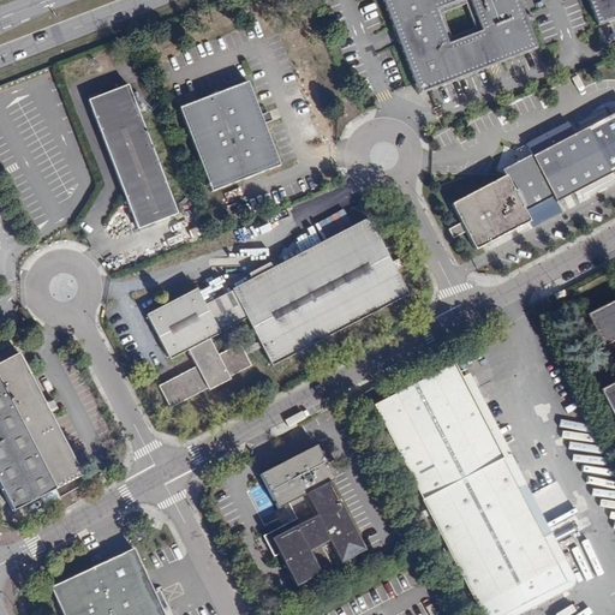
[(380,0),(415,85),(421,84),(424,84),(427,85),(428,91),(536,51),(517,0),(380,0)]
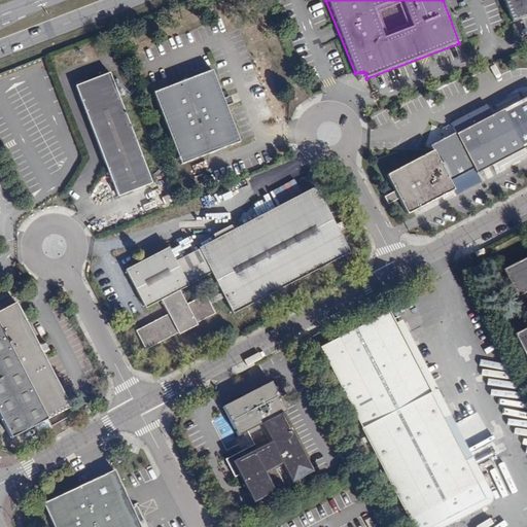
[(526,0),(503,0),(513,23),(526,16),(526,0)]
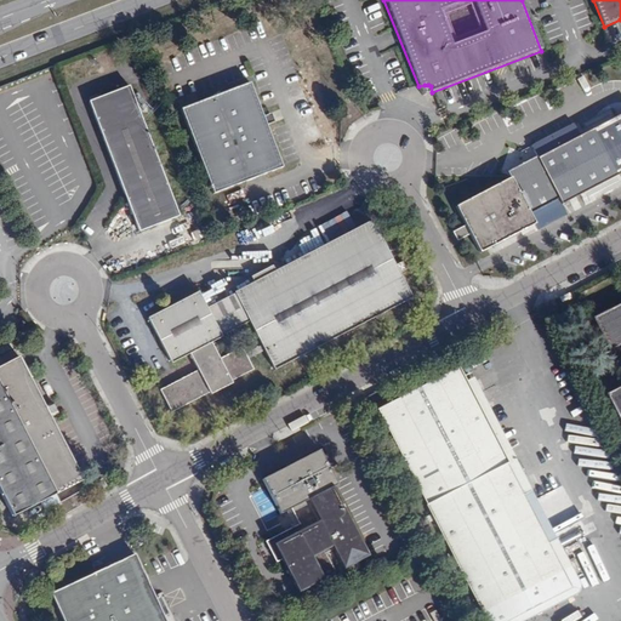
[(249,85),(181,112),(214,195),(281,167),(265,125),(262,117),(249,85)]
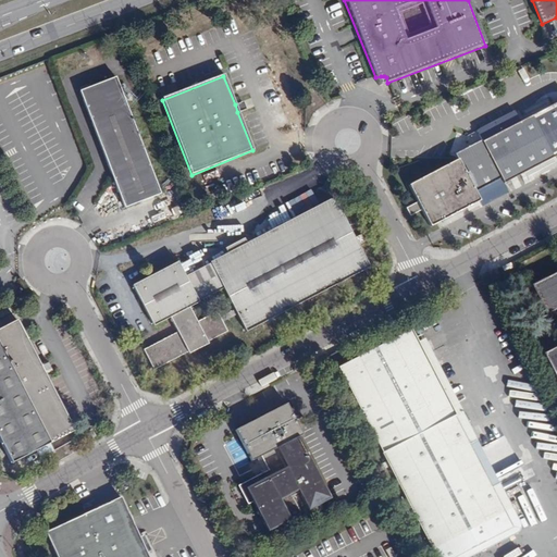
[(379,86),(387,83),(386,77),(384,76),(381,76),(375,77),(379,86)]
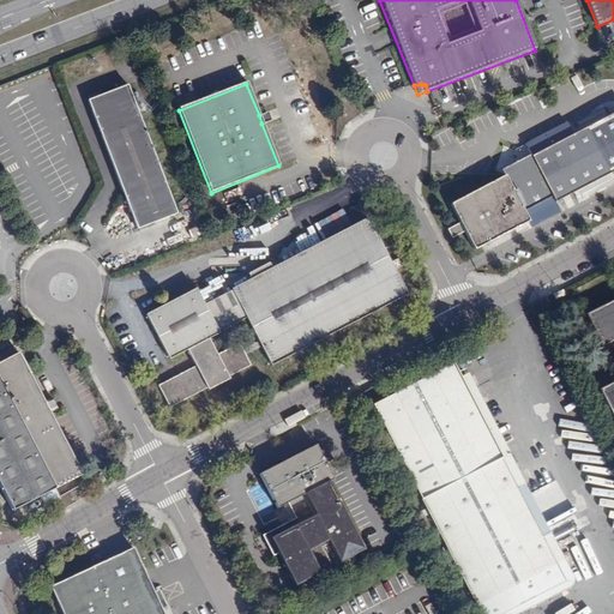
[(128,88),(88,102),(136,232),(176,215),(128,88)]
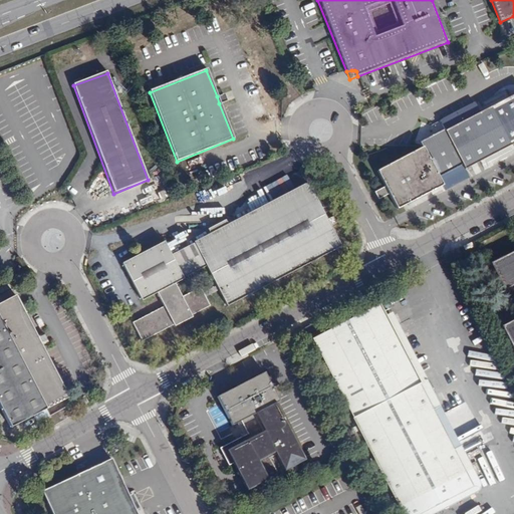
[(513,93),(445,130),(451,142),(428,154),(424,147),(377,171),(387,188),(390,194),(398,210),(444,186),(440,178),(463,165),(466,170),(513,144),(513,93)]
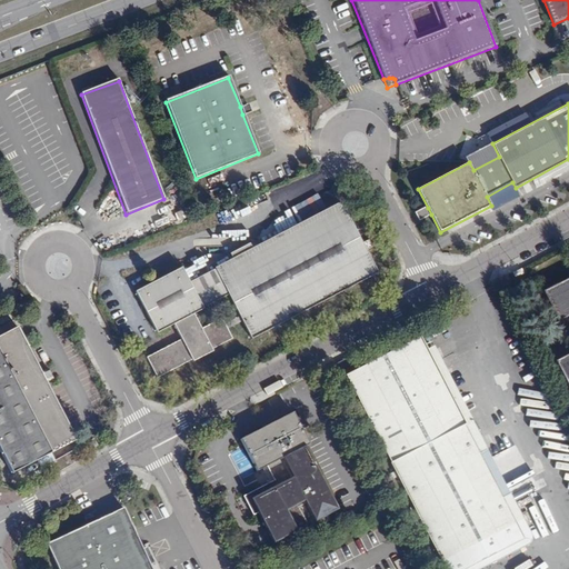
[(247,105),(240,107),(242,115),(251,112),(247,105)]
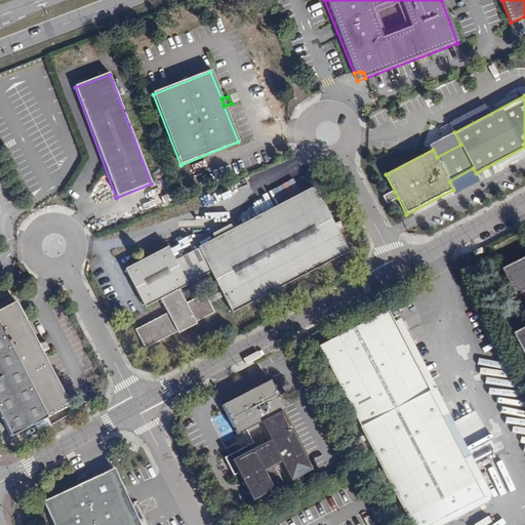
[(460,145),(454,132),(454,131),(430,145),(433,150),(437,157),(460,145)]
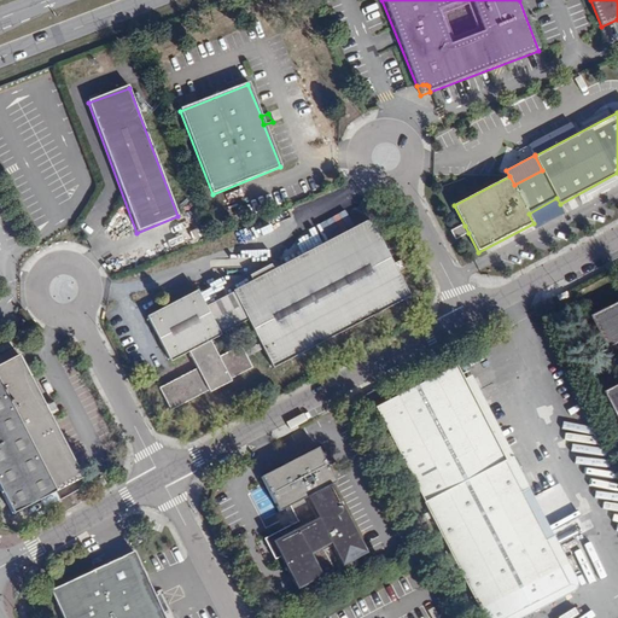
[(194,291),(145,318),(168,362),(187,353),(196,369),(159,389),(170,409),(251,367),(245,356),(243,353),(239,345),(216,356),(208,340),(219,336),(217,334),(245,320),(258,344),(261,348),(272,369),(409,297),(368,220),(243,284),(231,291),(232,293),(203,308),(194,291)]
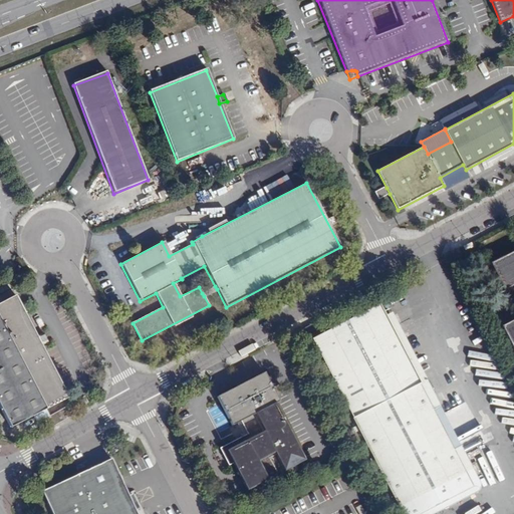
[(390,194),(387,188),(377,192),(381,199),(390,194)]
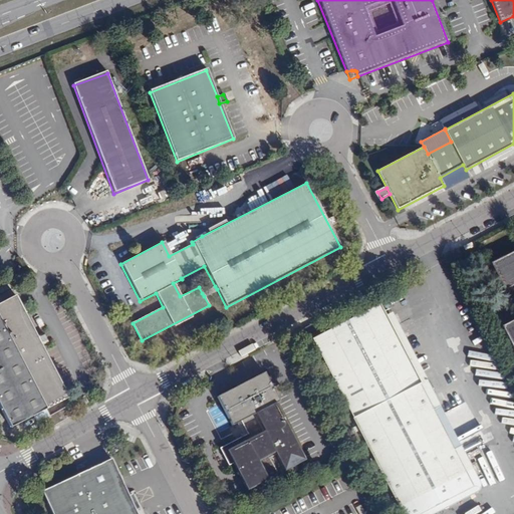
[(167,197),(164,189),(150,194),(153,202),(167,197)]
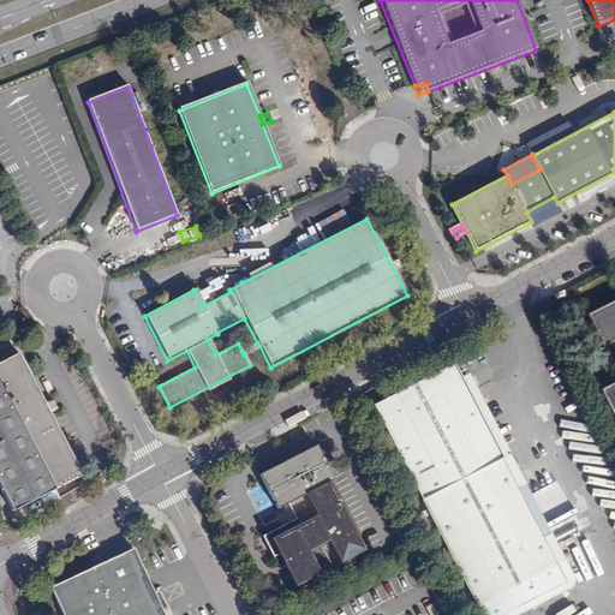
[(553,305),(548,297),(542,299),(547,308),(553,305)]
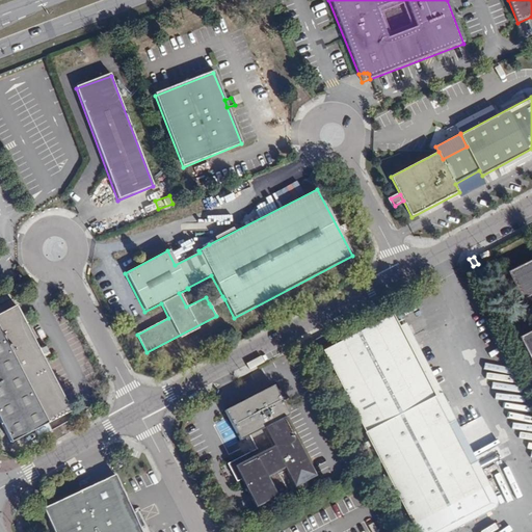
[(531,259),(509,271),(525,298),(531,294),(531,259)]
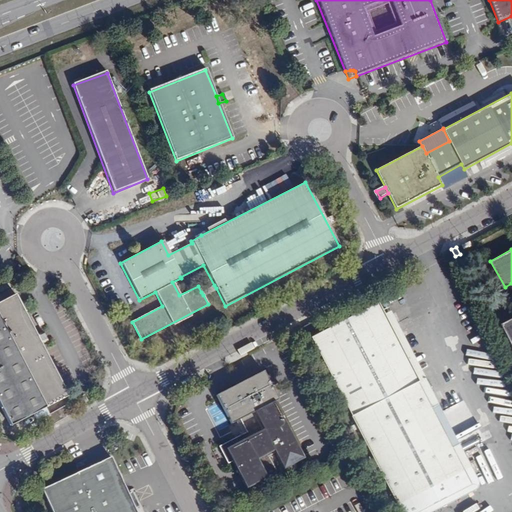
[(216,288),(214,285),(201,292),(203,295),(216,288)]
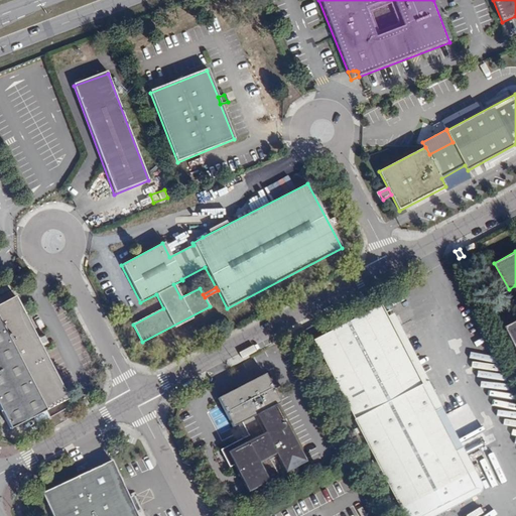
[(15,297),(0,304),(0,407),(11,429),(69,398),(15,297)]
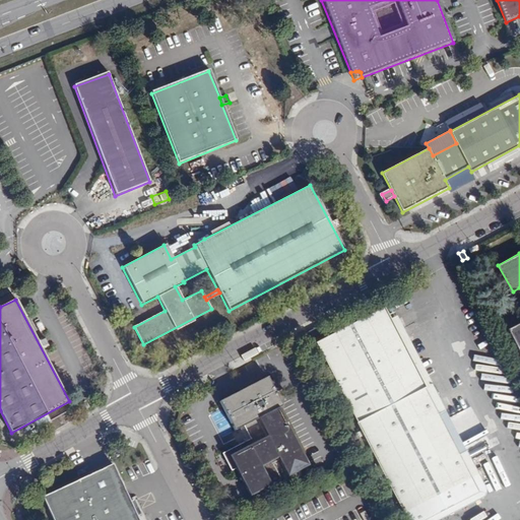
[(356,424),(425,388),(400,342),(402,341),(391,322),(390,323),(389,320),(382,308),(315,343),(356,424)]
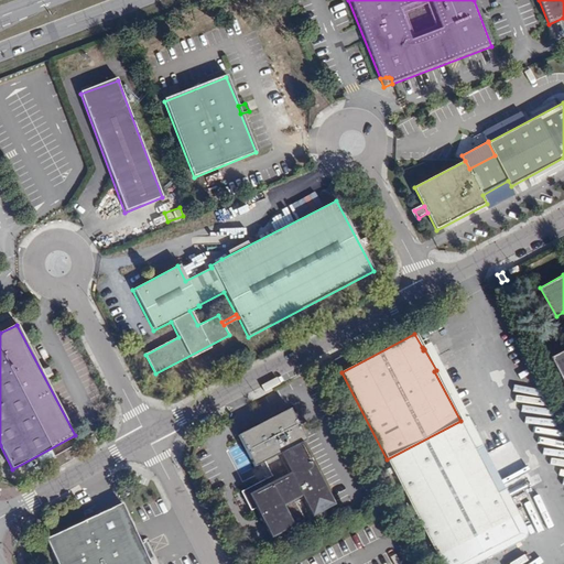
[(434,371),(461,421),(463,420),(465,419),(467,418),(430,344),(422,347),(423,350),(424,349),(436,370),(434,371)]
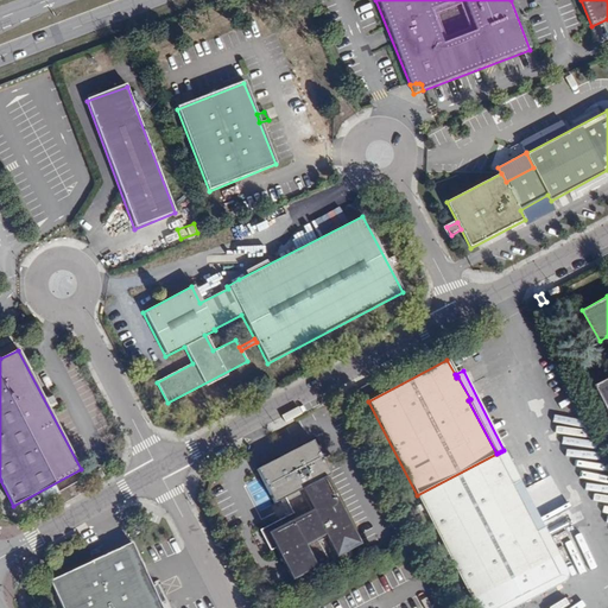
[(607,378),(597,384),(607,405),(607,378)]
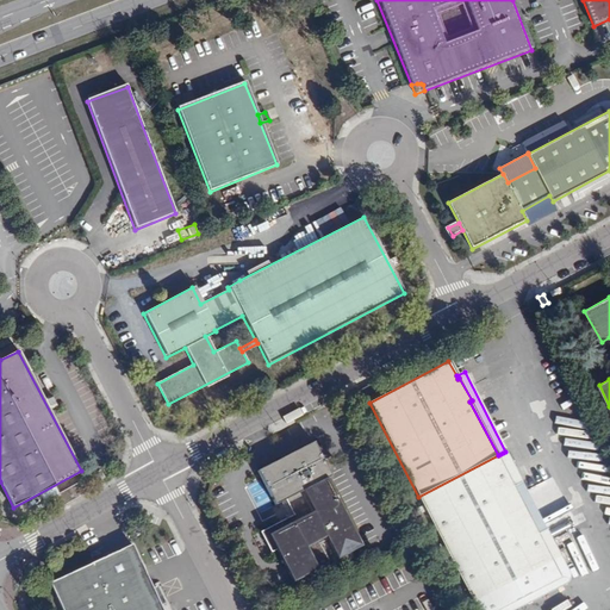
[(371,385),(355,393),(359,400),(374,392),(371,385)]
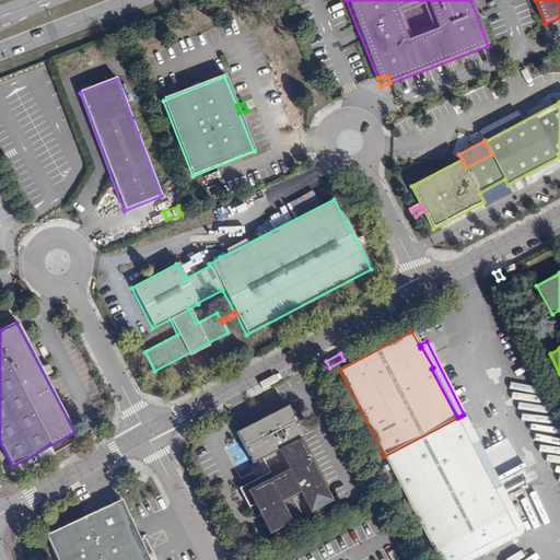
[(269,471),(238,487),(248,506),(254,504),(268,532),(301,515),(293,498),(300,493),(310,511),(329,501),(300,439),(304,436),(289,405),(237,431),(253,462),(263,457),(269,471)]
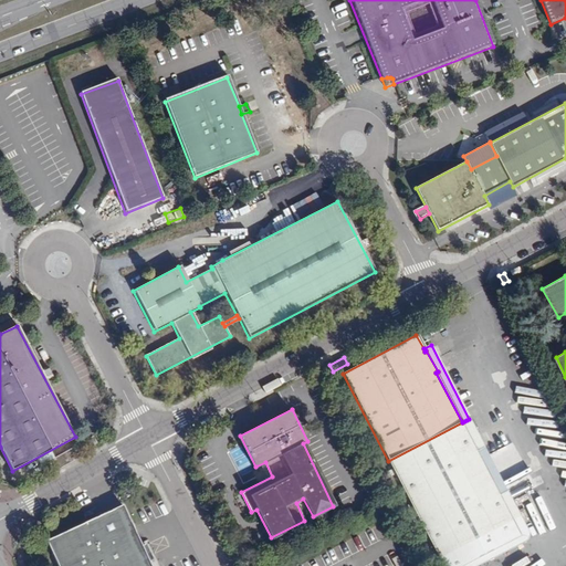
[(464,421),(462,422),(479,454),(491,448),(512,489),(500,494),(501,496),(514,489),(491,443),(484,448),(469,419),(467,420),(464,421)]
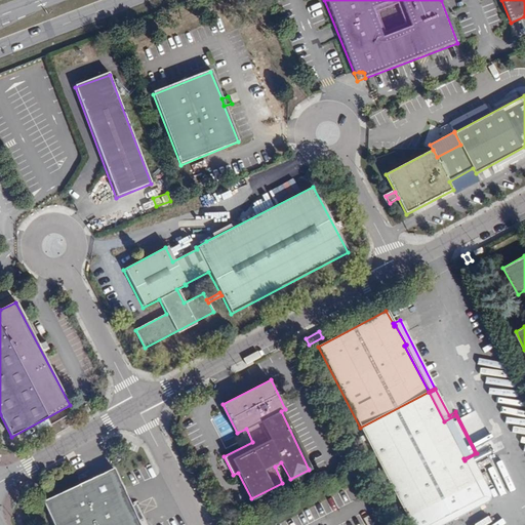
[(360,428),(395,495),(465,460),(463,458),(475,453),(455,415),(444,421),(429,392),(360,428)]
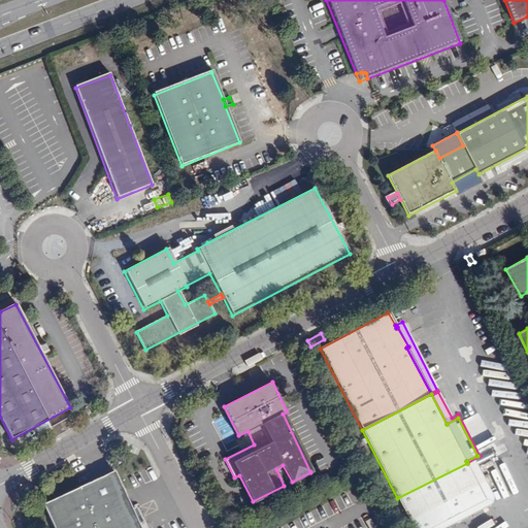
[(480,456),(467,463),(485,497),(487,499),(487,501),(487,503),(480,507),(481,508),(458,521),(457,519),(443,526),(446,527),(444,527),(456,527),(489,512),(494,507),(494,502),(474,462),(481,458),(480,456)]
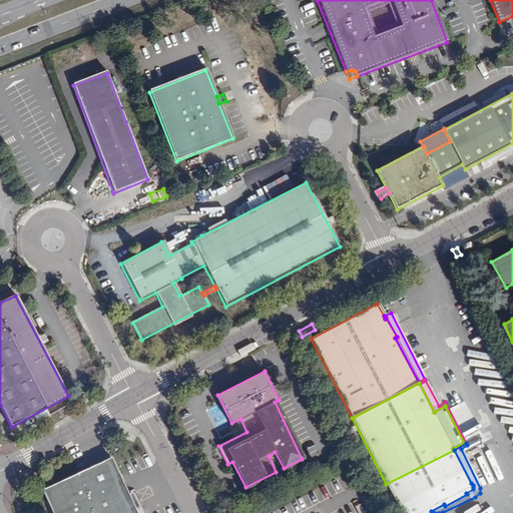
[(454,450),(386,484),(400,512),(432,512),(433,512),(431,511),(444,504),(445,506),(467,494),(466,493),(473,489),(473,487),(473,485),(471,483),(454,450)]
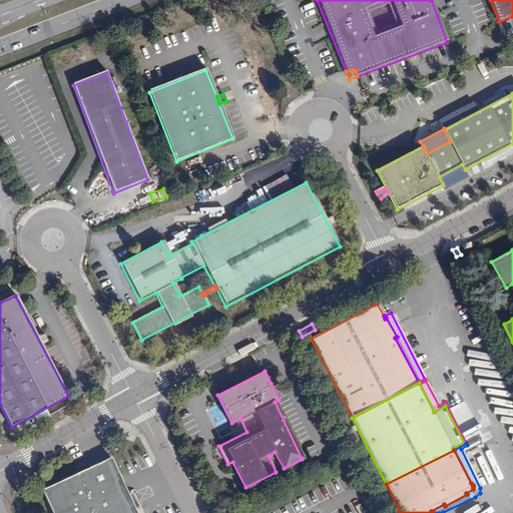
[(136,512),(112,458),(42,490),(52,512),(136,512)]
